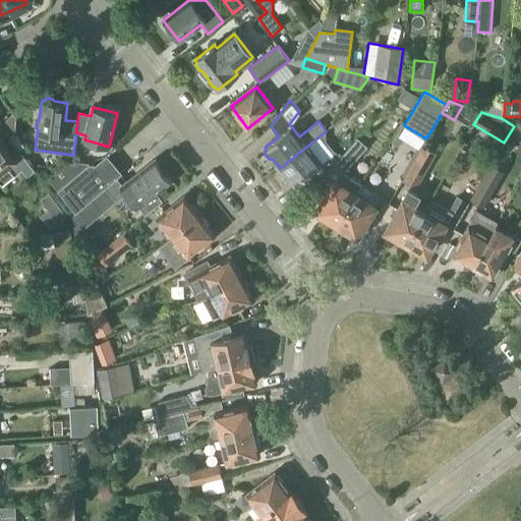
[(0,125),(9,136),(14,132),(16,117),(13,113),(0,123),(0,125)]
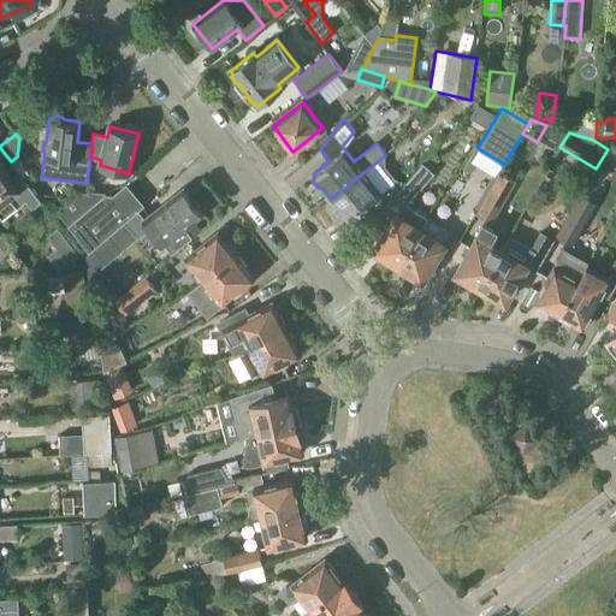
[(400,190),(407,182),(395,179),(385,167),(385,155),(331,199),(338,208),(338,213),(342,218),(345,217),(349,220),(367,206),(377,217),(391,200),(400,190)]
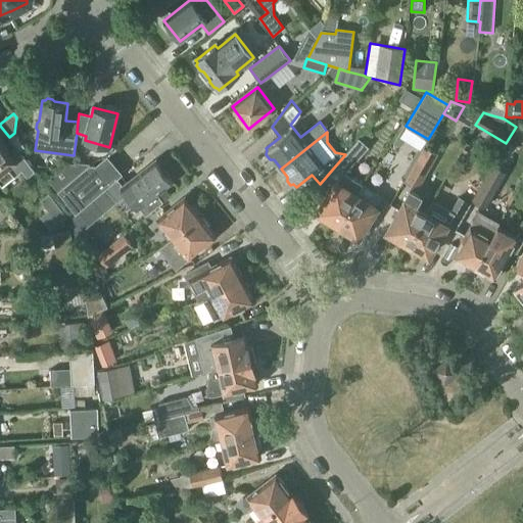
[(19,152),(24,148),(13,135),(9,138),(19,152)]
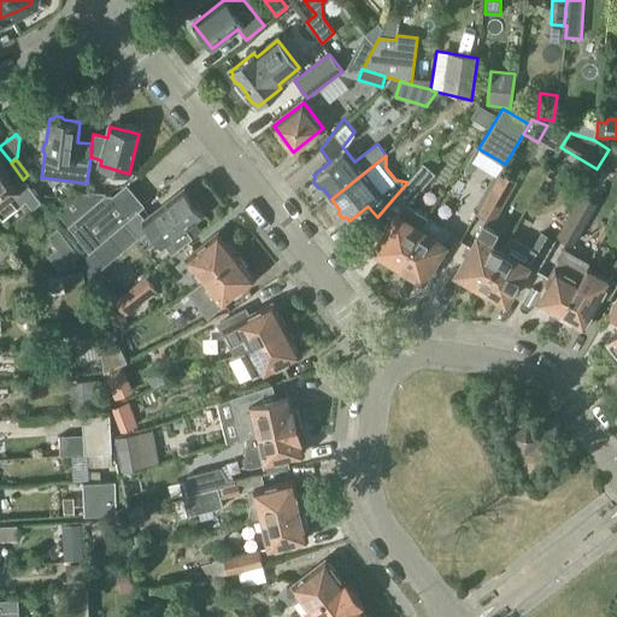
[(428,219),(406,205),(434,174),(423,164),(407,182),(400,191),(392,200),(401,210),(398,215),(397,215),(374,250),(385,257),(385,262),(389,265),(394,263),(397,265),(419,229),(421,230),(428,219)]
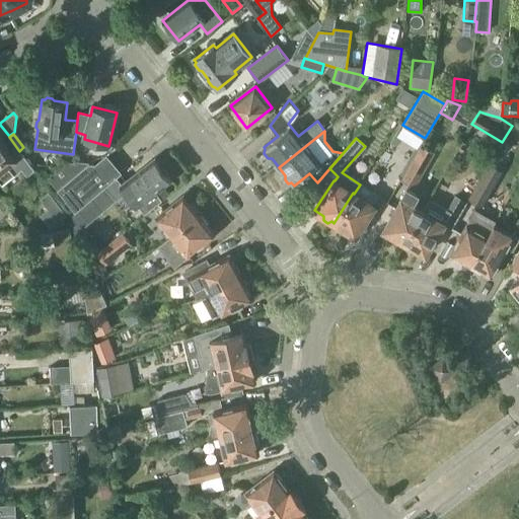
[(13,158),(0,141),(0,181),(1,184),(13,174),(14,175),(21,170),(26,176),(34,171),(20,152),(13,158)]
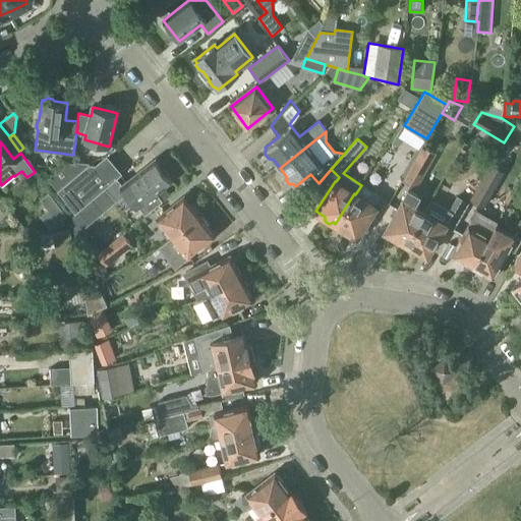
[(436,154),(422,146),(403,179),(416,186),(436,154)]
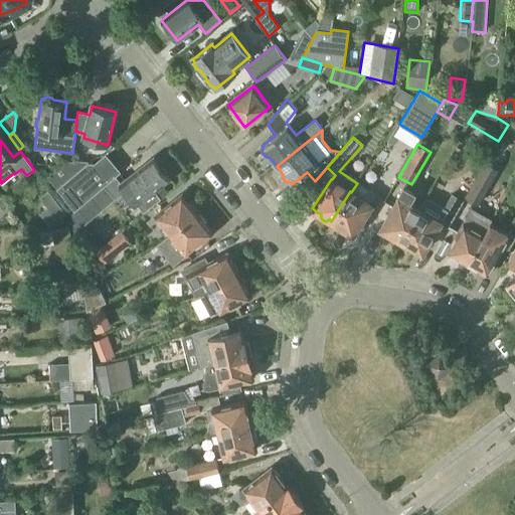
[(67,161),(47,178),(73,211),(76,208),(110,180),(119,172),(105,156),(95,164),(90,164),(89,164),(73,162),(67,161)]
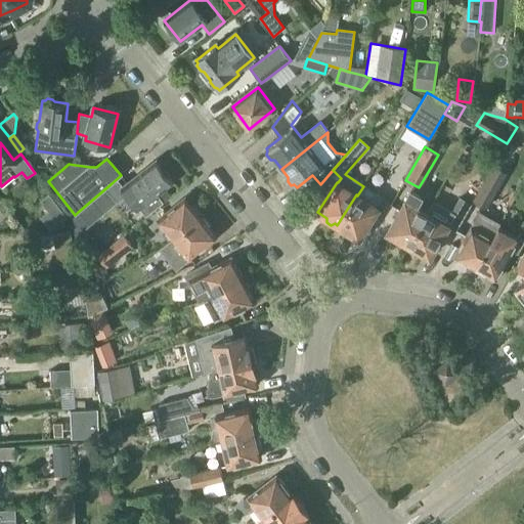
[(122,187),(145,217),(164,203),(157,194),(172,182),(156,162),(122,187)]
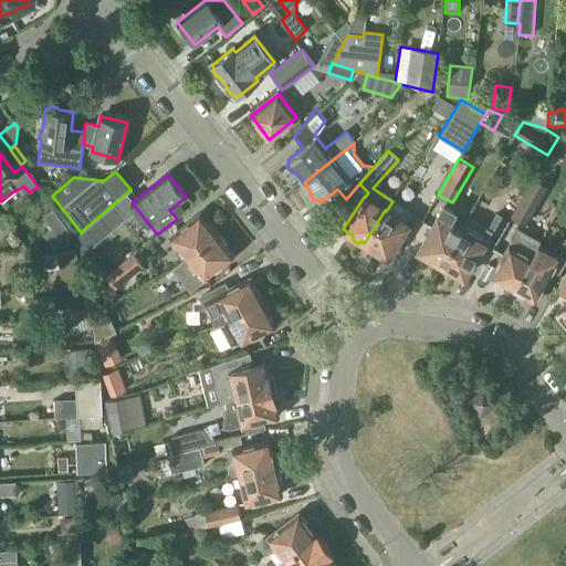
[(525,226),(548,185),(534,177),(511,218),(525,226)]
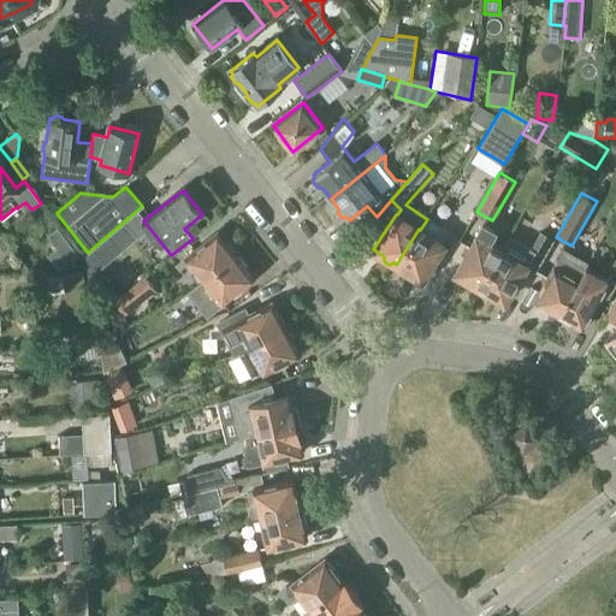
[(477,285),(480,288),(502,250),(490,244),(497,234),(481,224),(474,235),(478,236),(455,273),(466,279),(466,283),(472,288),(477,285)]
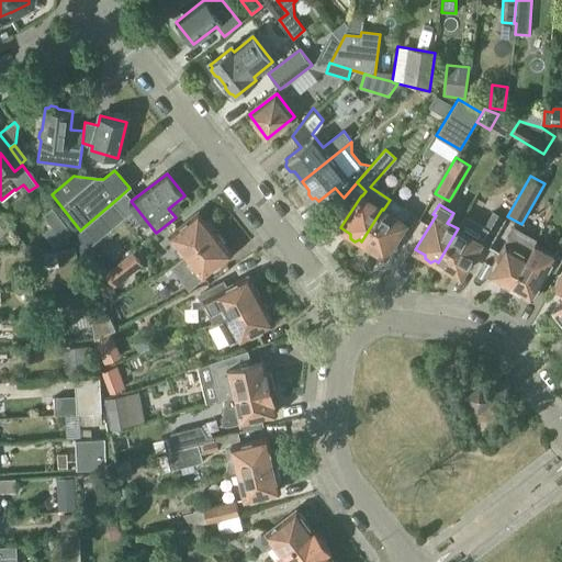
[(34,222),(53,247),(75,231),(56,205),(34,222)]
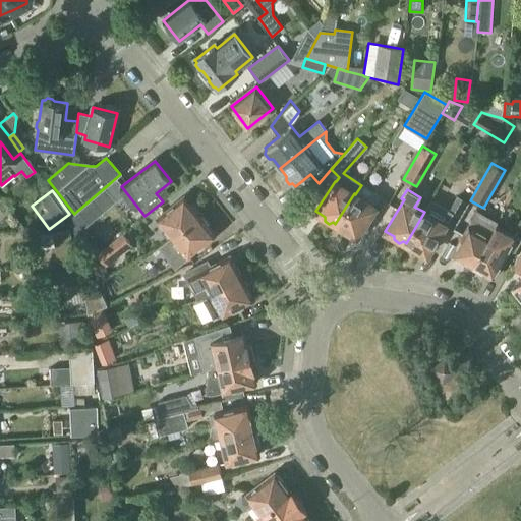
[(375,207),(355,194),(354,193),(335,224),(338,225),(338,229),(343,233),(347,231),(356,237),(375,207)]
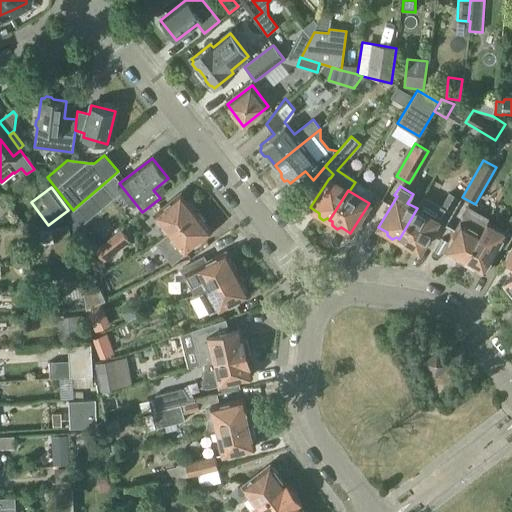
[(417,208),(399,239),(402,240),(402,244),(407,247),(411,246),(420,251),(437,221),(446,226),(461,200),(450,193),(442,207),(436,204),(434,207),(421,200),(417,208)]
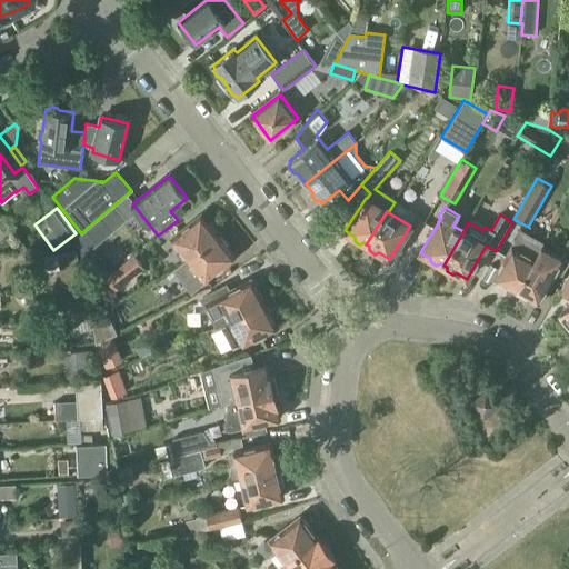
[(171,239),(188,259),(217,236),(201,216),(171,239)]
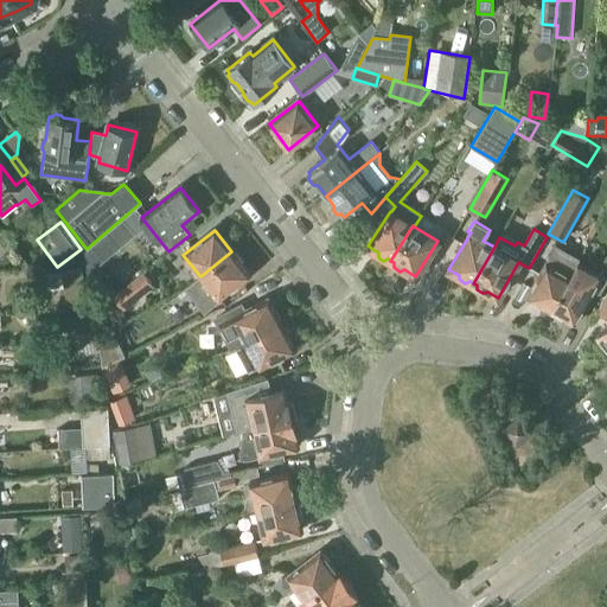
[(87,249),(83,251),(85,262),(88,264),(100,256),(90,246),(87,249)]
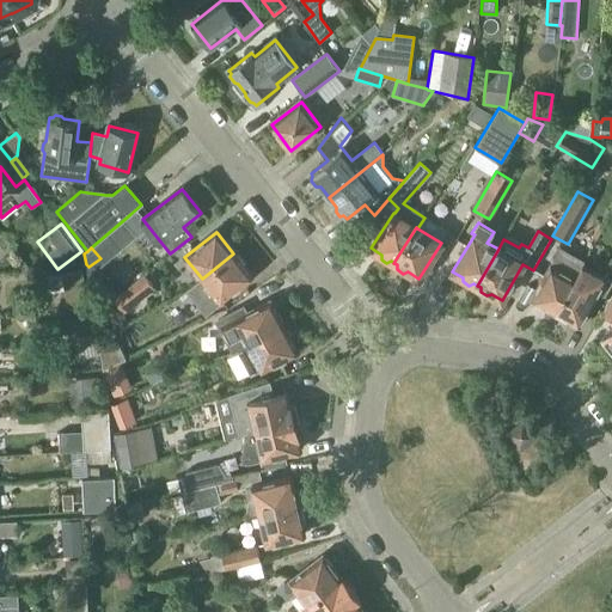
[(221,301),(252,276),(233,254),(202,279),(185,291),(206,316),(221,303),(221,301)]
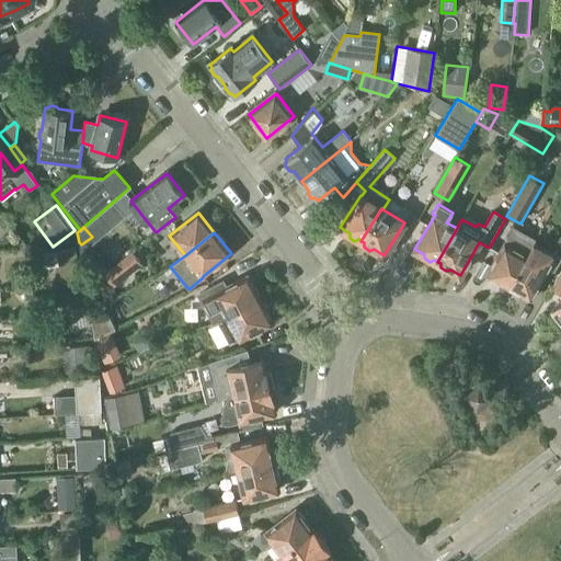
[(528,255),(535,243),(534,243),(533,245),(510,232),(487,275),(510,288),(528,255)]
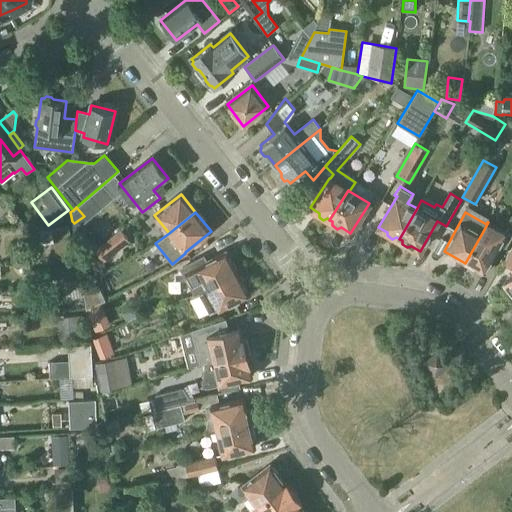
[(482,233),(465,263),(485,274),(501,245),(506,248),(511,236),(511,235),(488,222),(482,233)]
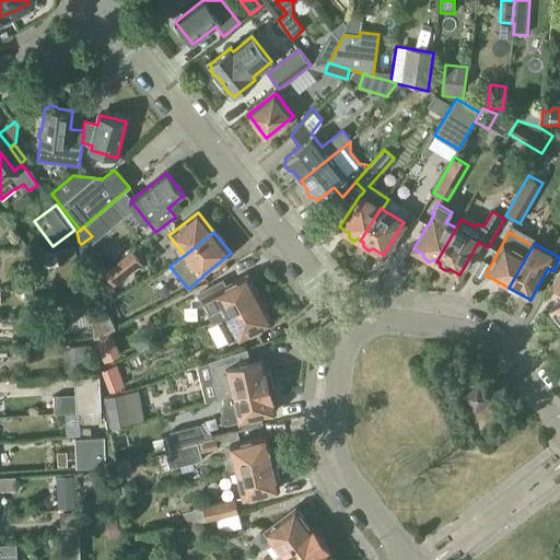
[(74,246),(56,249),(61,282),(80,279),(74,246)]
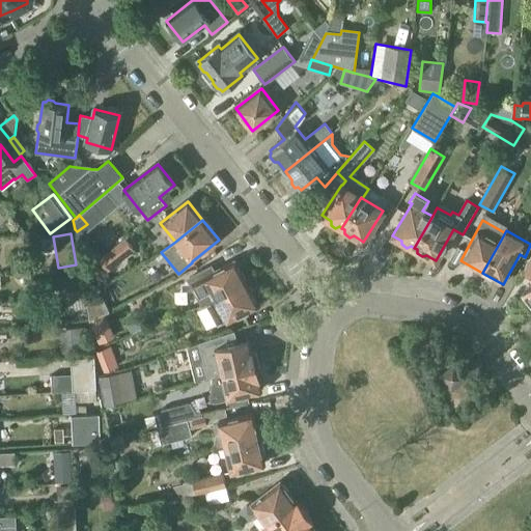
[(124,239),(98,259),(108,272),(134,251),(124,239)]
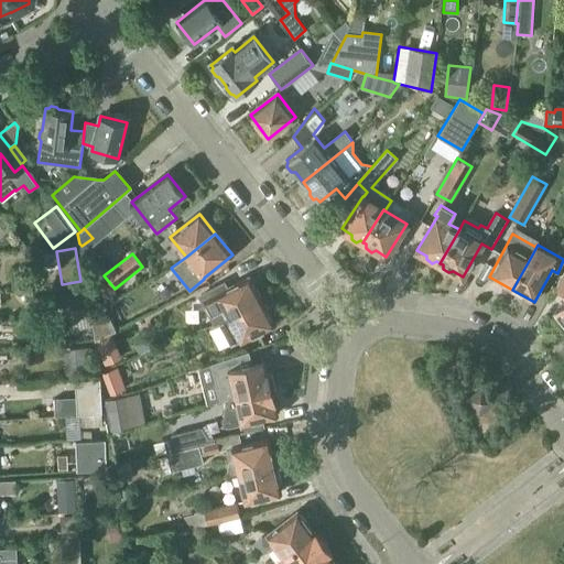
[(563,272),(554,290),(563,294),(563,303),(555,311),(555,312),(553,317),(560,325),(563,324),(563,272)]
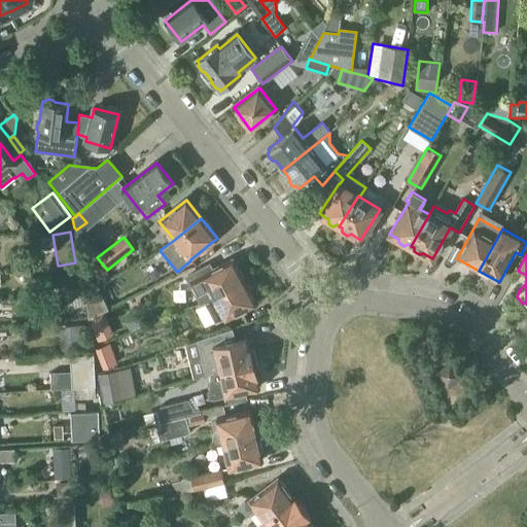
[(206,297),(210,299),(212,297),(213,299),(244,281),(233,260),(201,276),(205,283),(202,290),(206,297)]
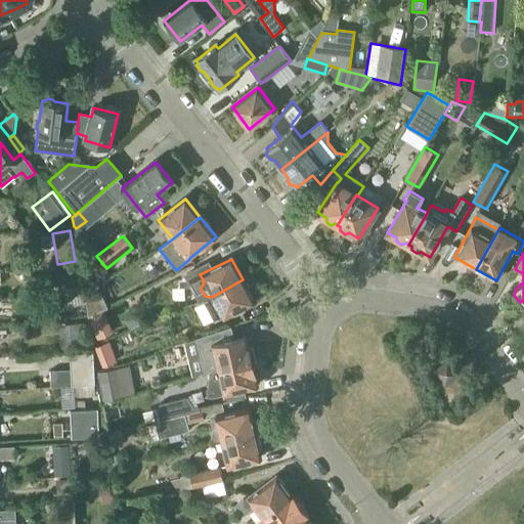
[(59,293),(81,291),(80,278),(58,280),(59,293)]
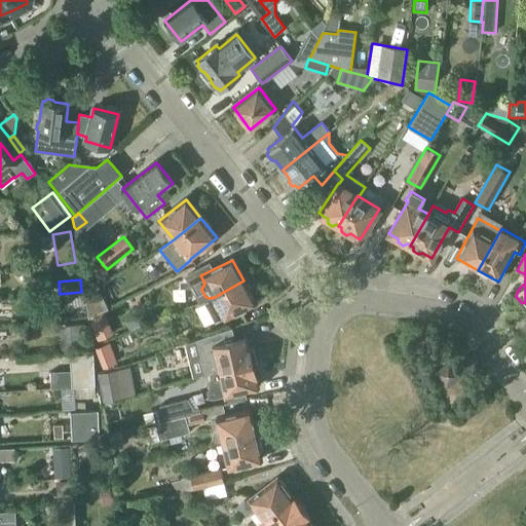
[(224,320),(256,303),(243,280),(213,298),(212,297),(210,298),(203,301),(215,323),(224,318),(224,320)]
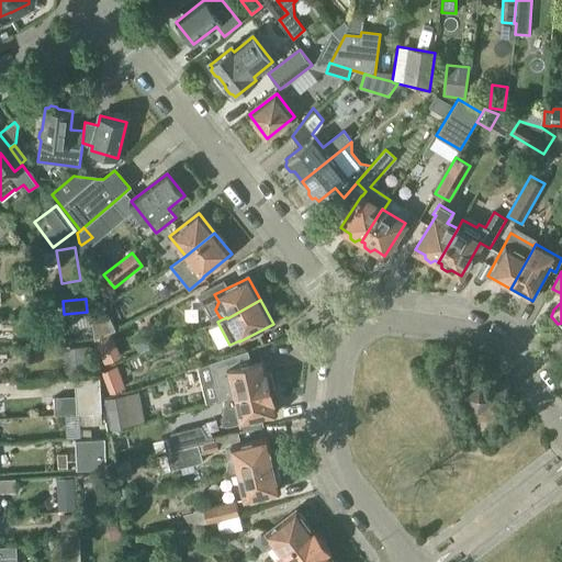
[(107,312),(91,319),(94,340),(115,329),(107,312)]
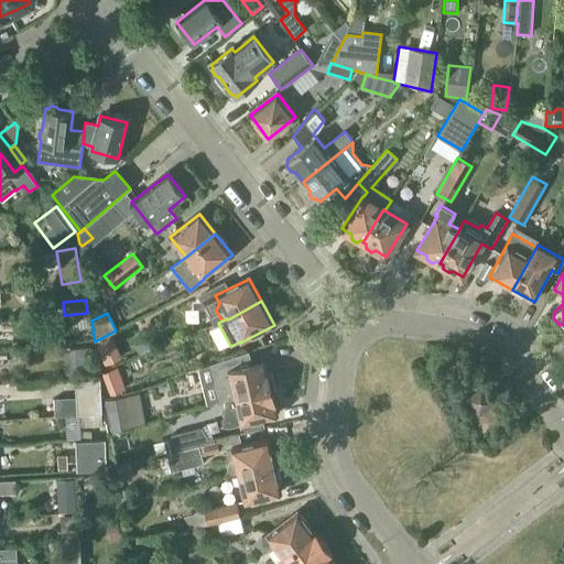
[(110,334),(95,342),(106,366),(121,358),(110,334)]
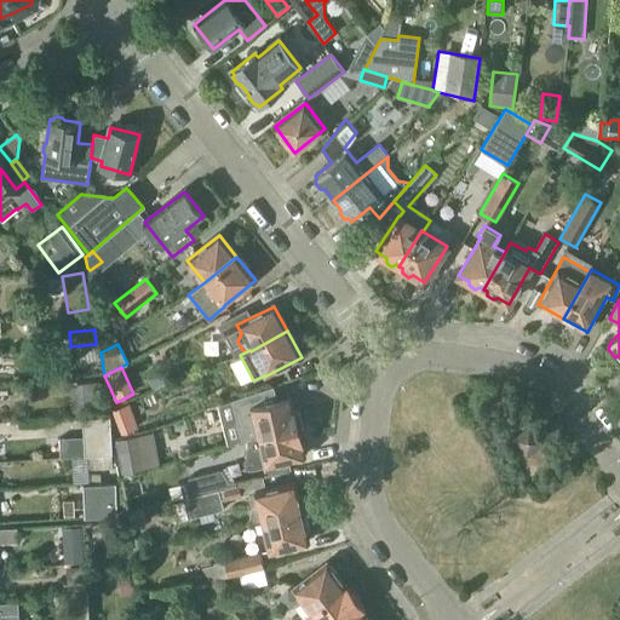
[(69,384),(70,414),(98,412),(96,382),(69,384)]
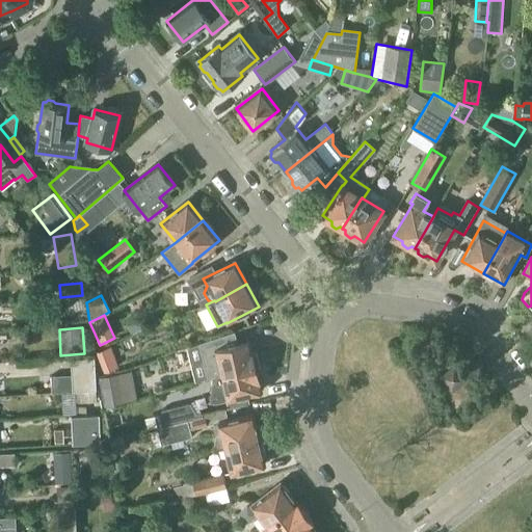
[(237,345),(234,331),(200,343),(208,378),(213,376),(213,377),(214,376),(221,377),(220,375),(259,366),(256,353),(251,351),(248,342),(237,345)]
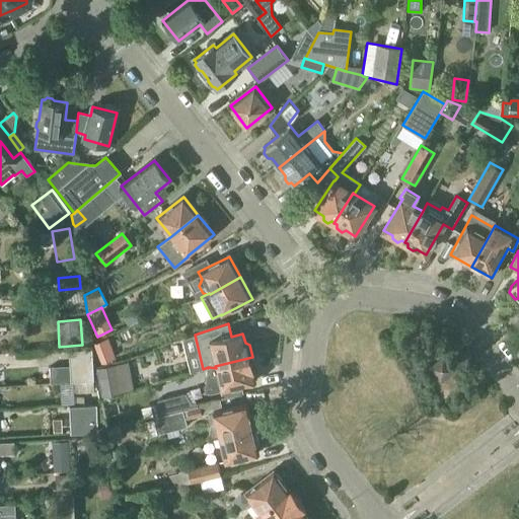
[(116,359),(107,339),(93,344),(101,364),(116,359)]
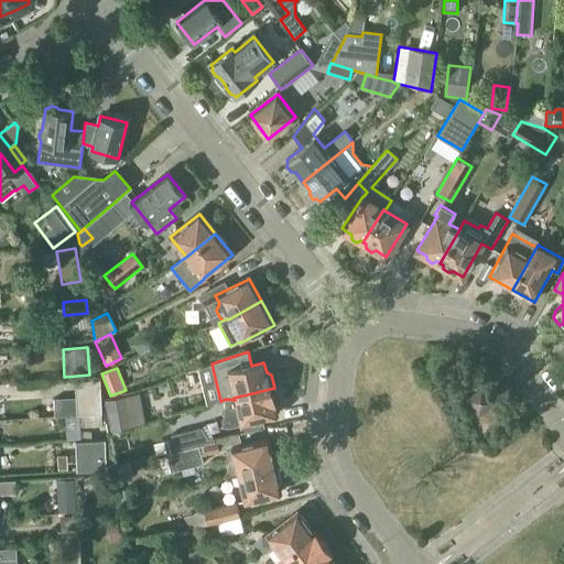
[(75,381),(76,415),(83,415),(83,427),(102,426),(101,414),(100,380),(75,381)]
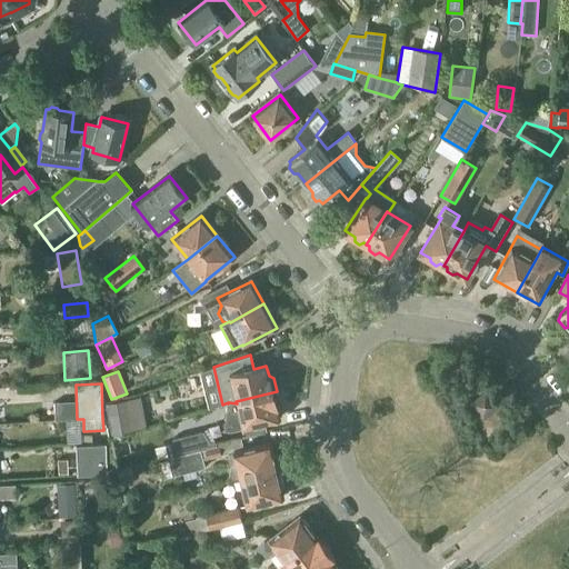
[(229,402),(228,403),(225,430),(231,430),(279,419),(276,406),(279,401),(277,391),(236,401),(237,403),(229,402)]
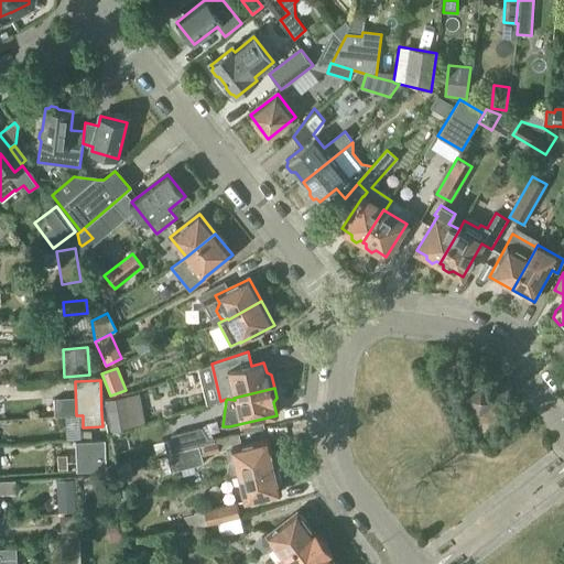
[(479,414),(494,403),(481,390),(467,401),(479,414)]
